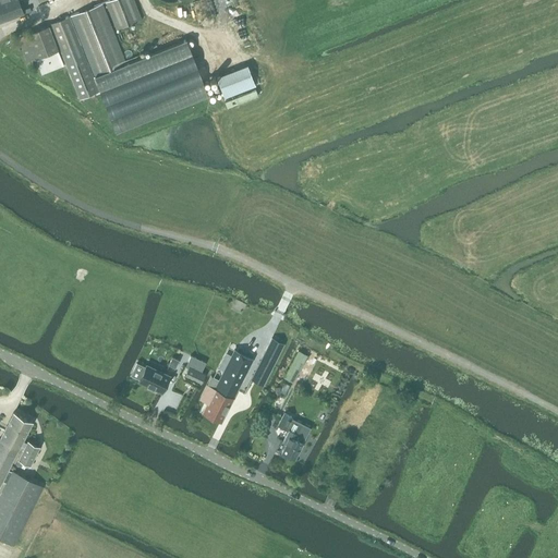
[(0,21),(23,12),(17,0),(2,0),(0,1),(0,21)]
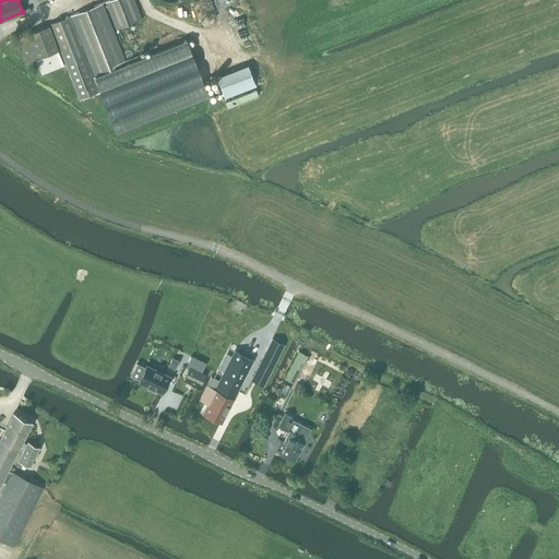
[(109,0),(106,1),(117,30),(142,20),(133,0),(109,0)]
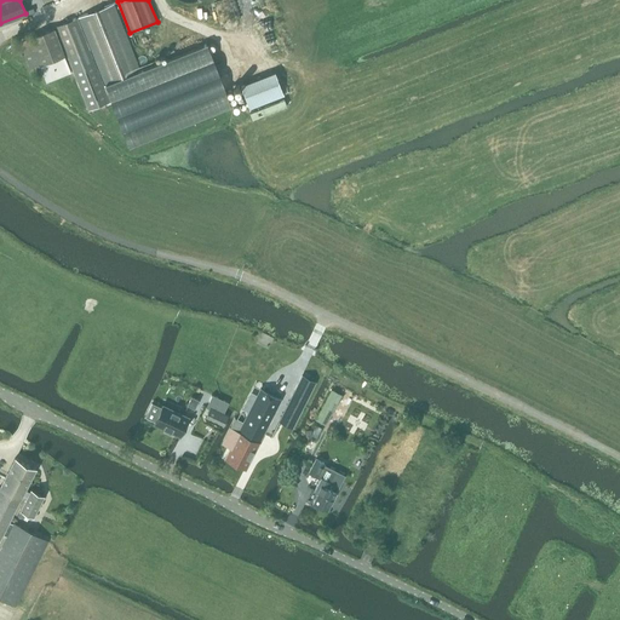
[(79,17),(56,27),(89,109),(112,101),(130,145),(230,105),(207,45),(141,70),(113,4),(79,17)]
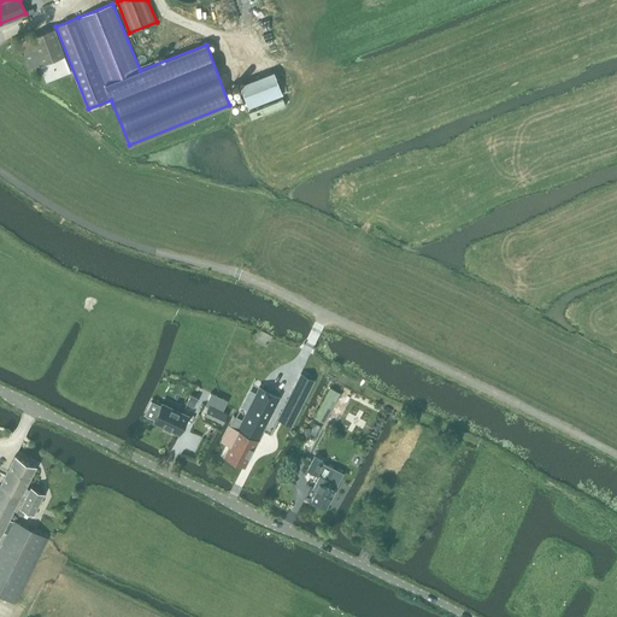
[(54,28),(19,41),(30,68),(64,56),(54,28)]
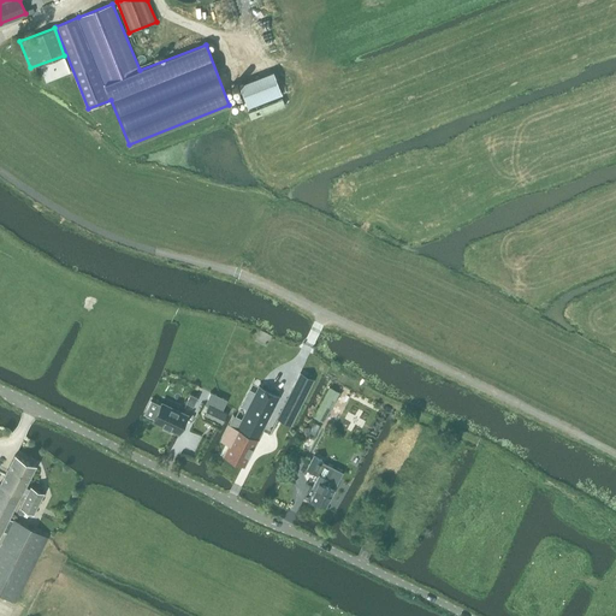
[(259,107),(261,114),(285,105),(283,99),(259,107)]
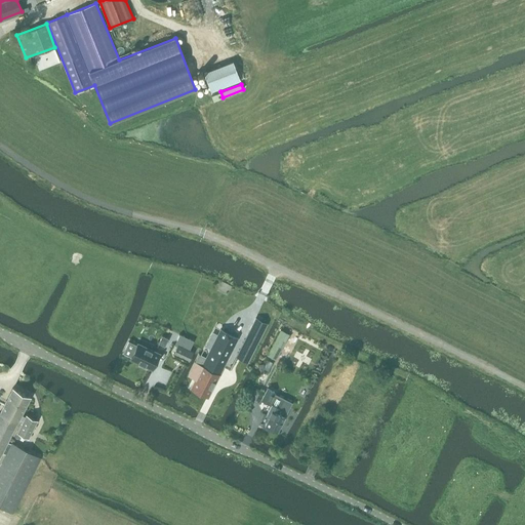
[(220,330),(206,358),(223,367),(226,361),(234,345),(238,337),(237,337),(220,329),(220,330)]
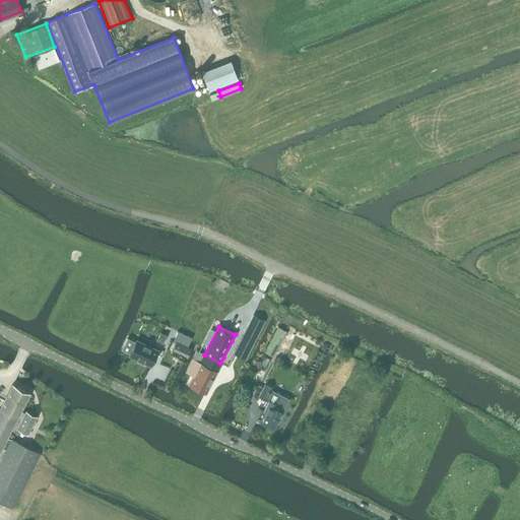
[(278,326),(264,351),(272,355),(276,349),(274,348),(281,335),(283,336),(286,331),(278,326)]
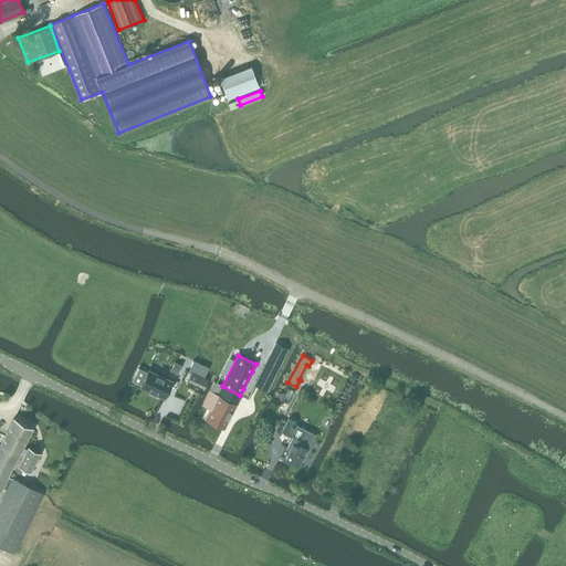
[(281,363),(269,356),(265,365),(276,370),(281,363)]
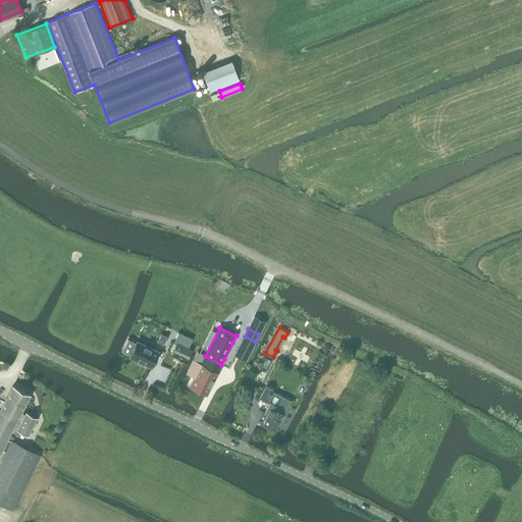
[(176,345),(172,352),(188,359),(192,350),(189,348),(189,347),(193,338),(178,332),(175,340),(173,343),(176,345)]
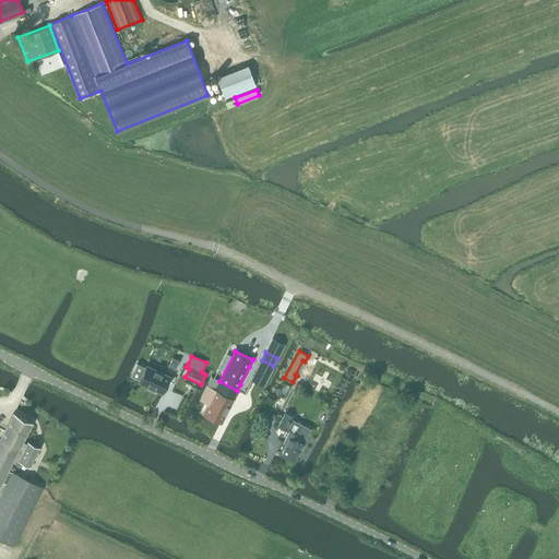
[(179,360),(171,357),(168,365),(175,368),(179,360)]
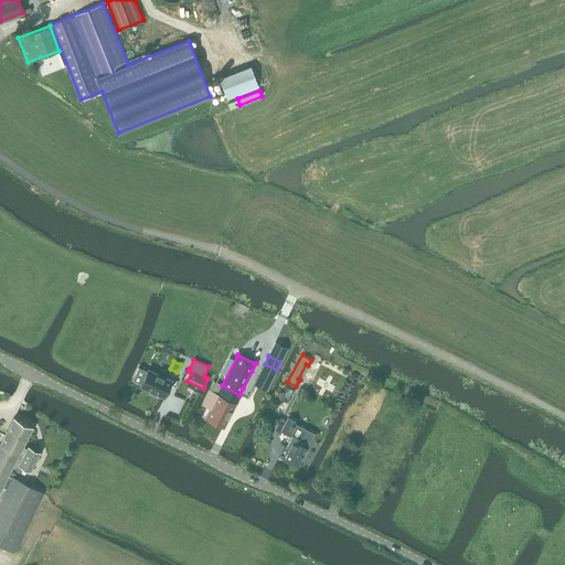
[(265,364),(258,375),(258,376),(270,382),(276,370),(265,364)]
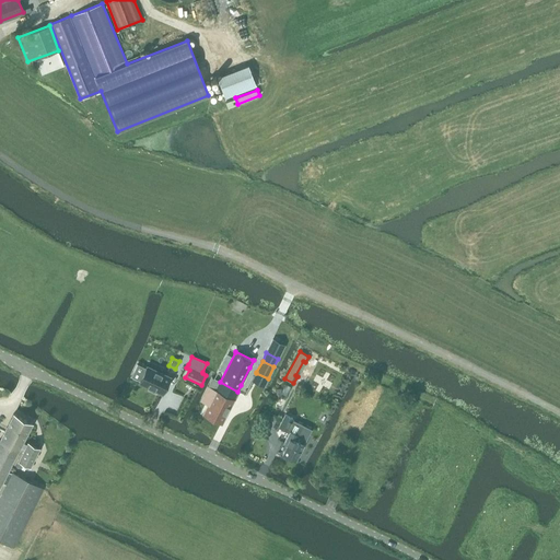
[(140,381),(139,383),(162,394),(171,376),(148,365),(147,368),(140,381)]
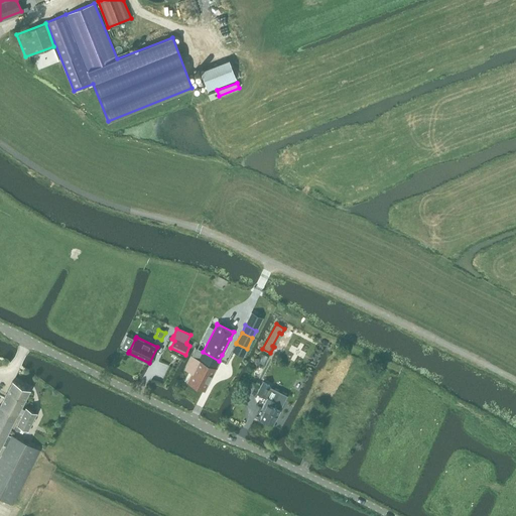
[(263,354),(259,362),(263,364),(267,356),(263,354)]
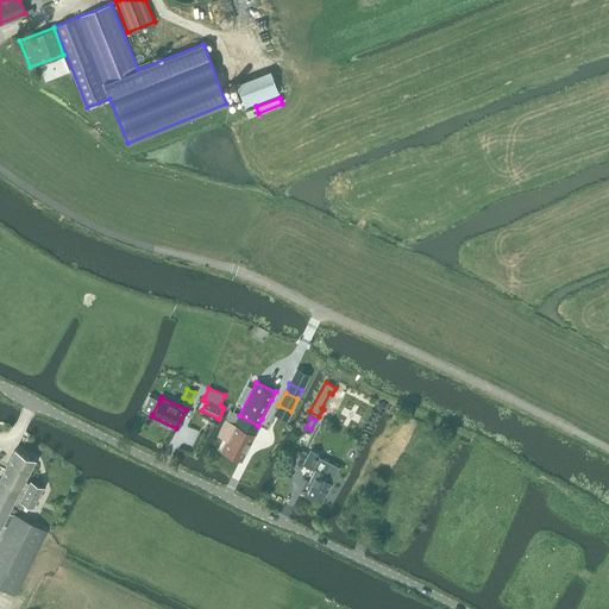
[(226,420),(219,434),(219,435),(227,439),(221,450),(242,459),(246,450),(255,434),(231,422),(226,420)]
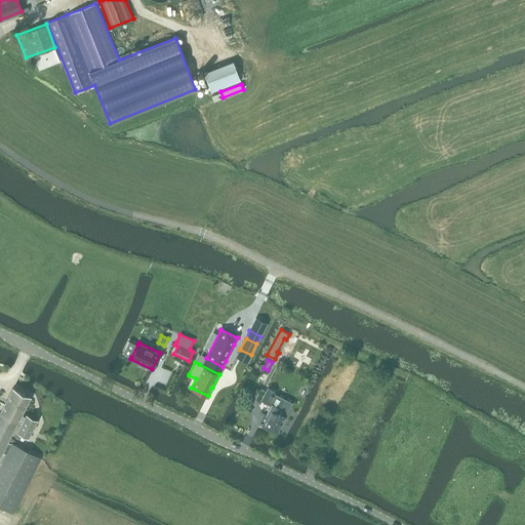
[(0,412),(0,456),(19,419),(23,420),(15,436),(21,439),(23,435),(28,438),(37,420),(27,415),(26,416),(22,414),(31,397),(12,388),(0,412)]
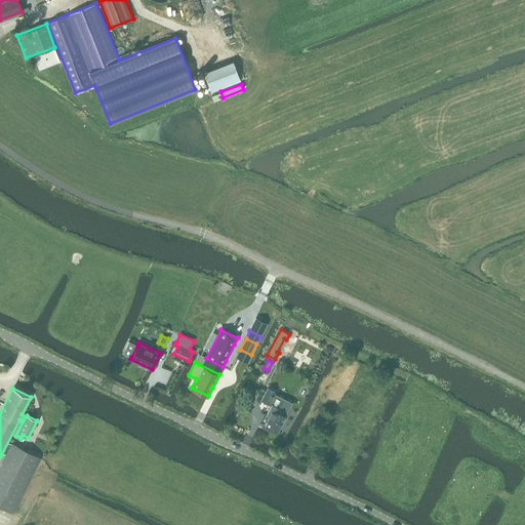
[(267,388),(260,400),(271,404),(266,415),(269,416),(265,425),(277,431),(284,415),(278,412),(284,400),(272,394),(273,391),(267,388)]
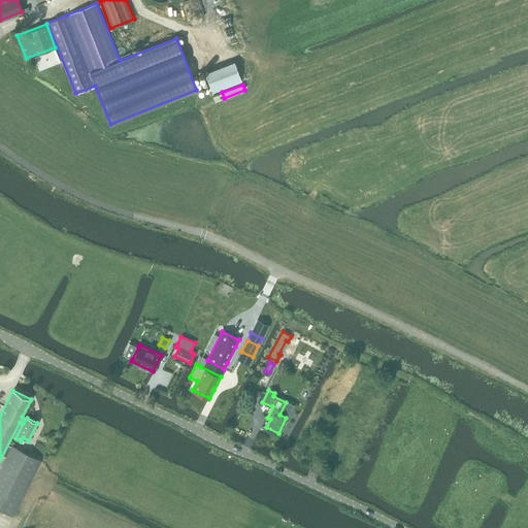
[(11,446),(0,469),(0,509),(12,517),(41,461),(11,446)]
